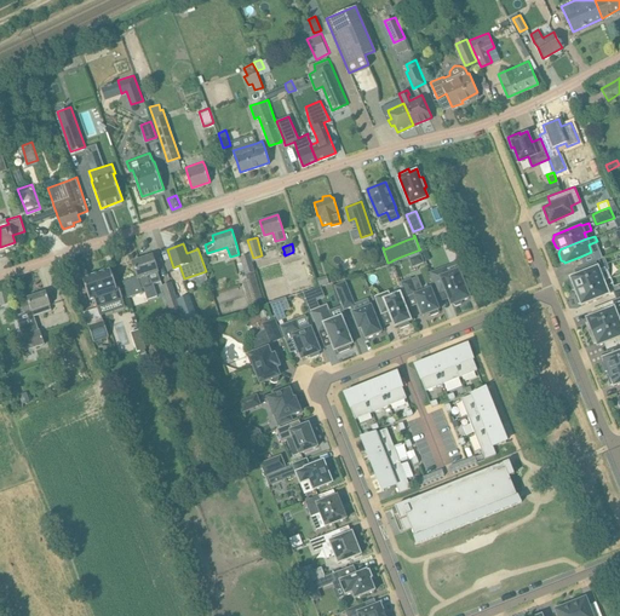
[(422,252),(409,257),(412,265),(424,260),(422,252)]
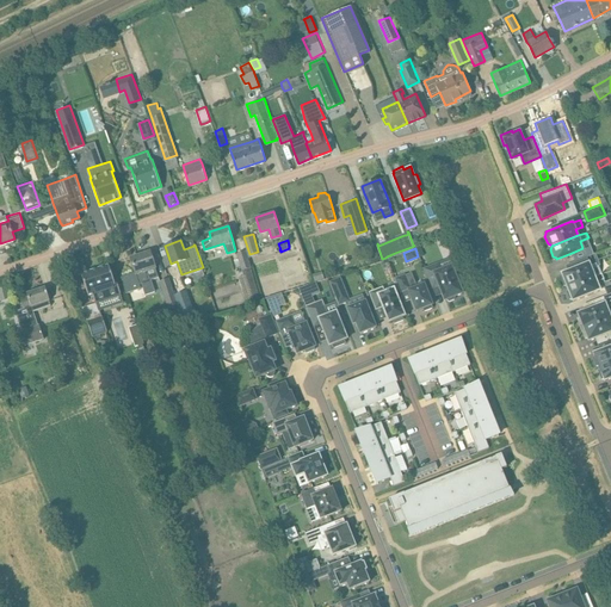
[(246,249),(238,252),(242,268),(244,267),(253,297),(259,295),(251,266),(246,249)]
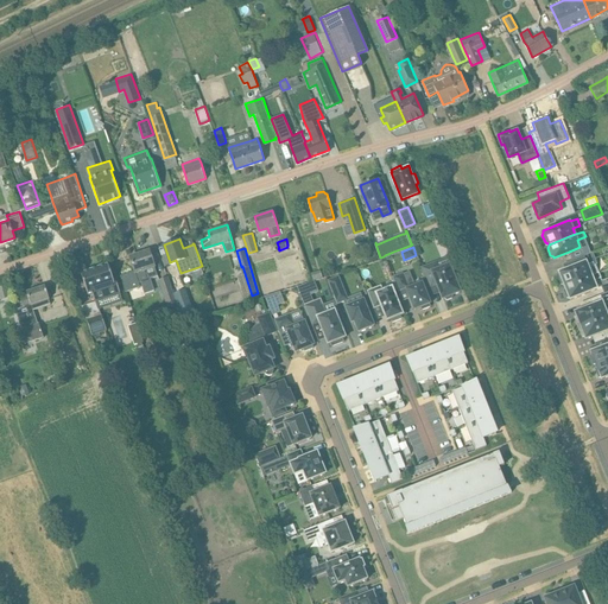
[(135,269),(120,274),(126,290),(140,285),(138,280),(139,280),(140,279),(145,291),(153,288),(150,277),(158,274),(154,265),(150,249),(130,255),(135,269)]
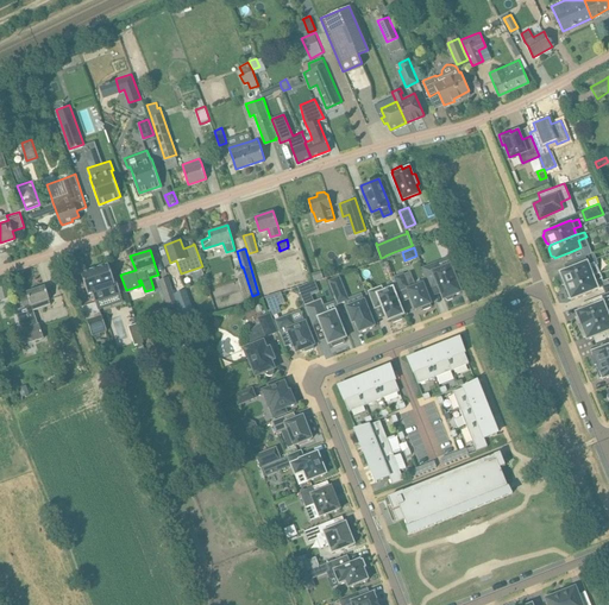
[(560,272),(559,275),(562,282),(565,283),(565,284),(591,273),(600,271),(596,263),(597,262),(592,251),(591,251),(572,258),(573,259),(576,265),(566,269),(560,271),(560,272)]
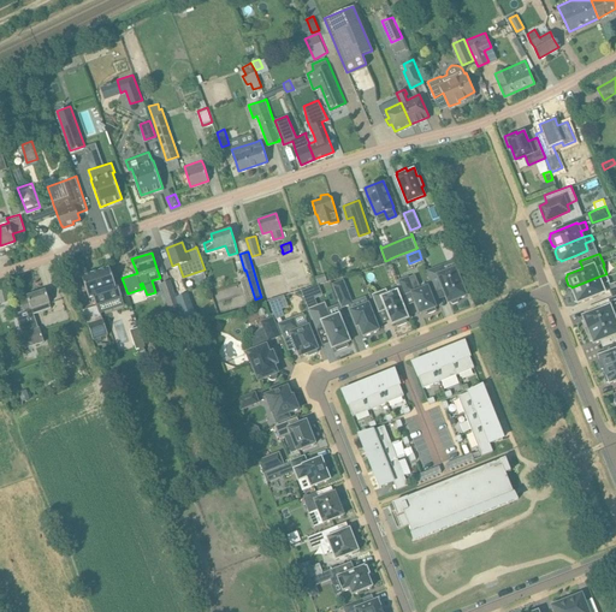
[(443,263),(427,269),(436,290),(444,287),(449,301),(451,299),(452,302),(457,299),(458,297),(466,293),(455,267),(445,271),(443,263)]
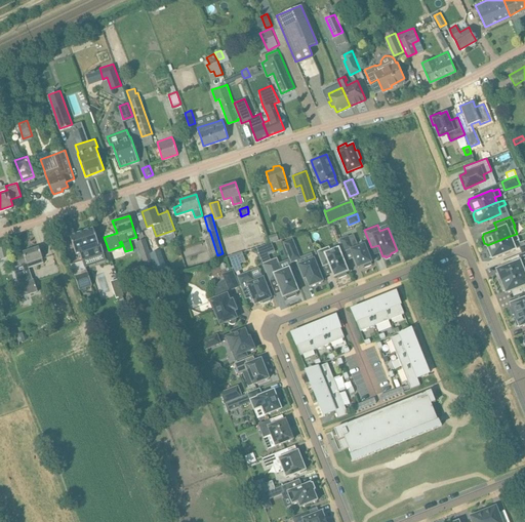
[(85,230),(70,235),(76,252),(79,251),(82,258),(104,251),(99,240),(97,240),(93,227),(92,228),(90,226),(85,228),(85,230)]
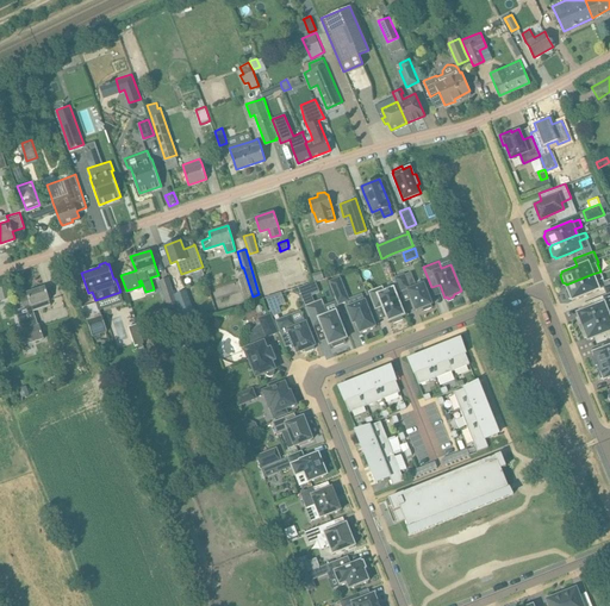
[(406,272),(394,276),(400,291),(408,287),(416,308),(423,306),(424,308),(431,305),(430,303),(431,303),(430,300),(433,300),(429,289),(427,291),(423,282),(417,286),(411,272),(406,273),(406,272)]
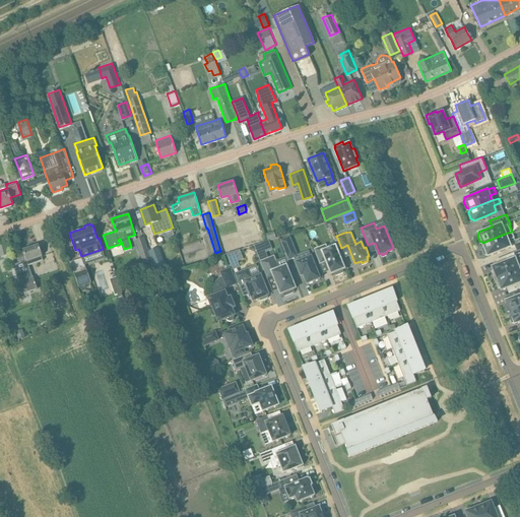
[(483,245),(482,247),(484,252),(486,253),(488,254),(510,245),(507,239),(514,236),(513,235),(512,232),(505,234),(482,243),(482,244),(483,245)]
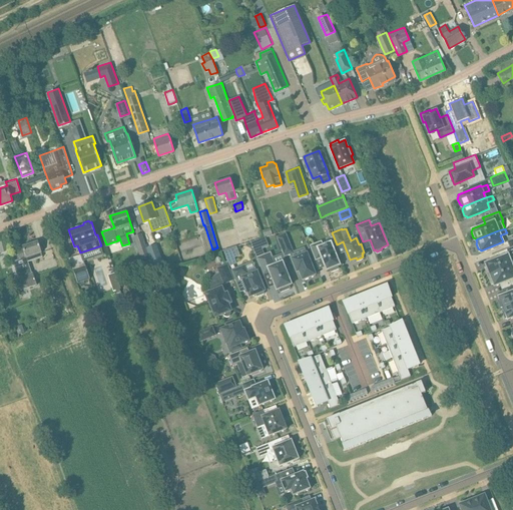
[(141,232),(134,235),(138,249),(142,260),(150,258),(146,246),(141,232)]
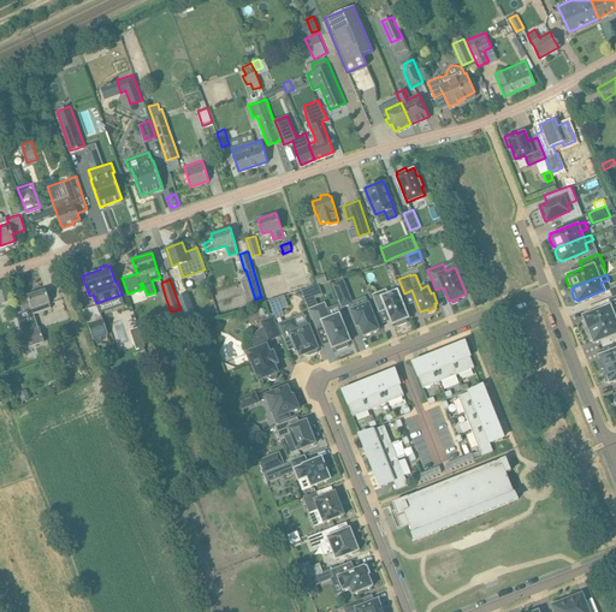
[(343,279),(332,283),(341,306),(351,301),(343,279)]
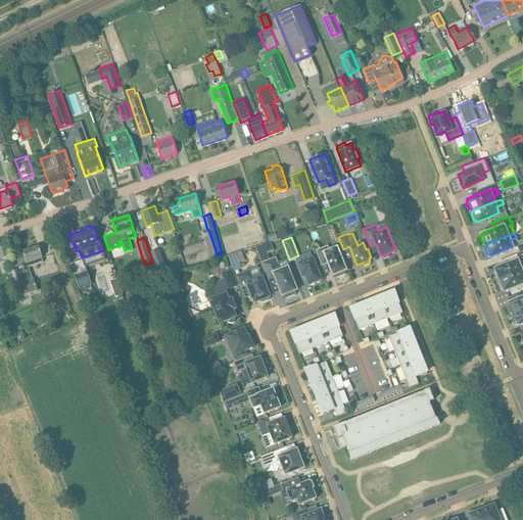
[(6,243),(0,245),(0,256),(9,254),(6,243)]
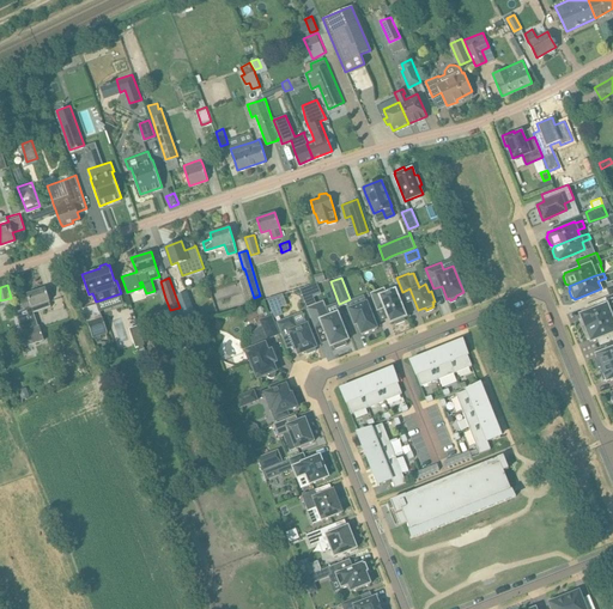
[(309,285),(299,288),(308,306),(316,303),(314,296),(309,285)]
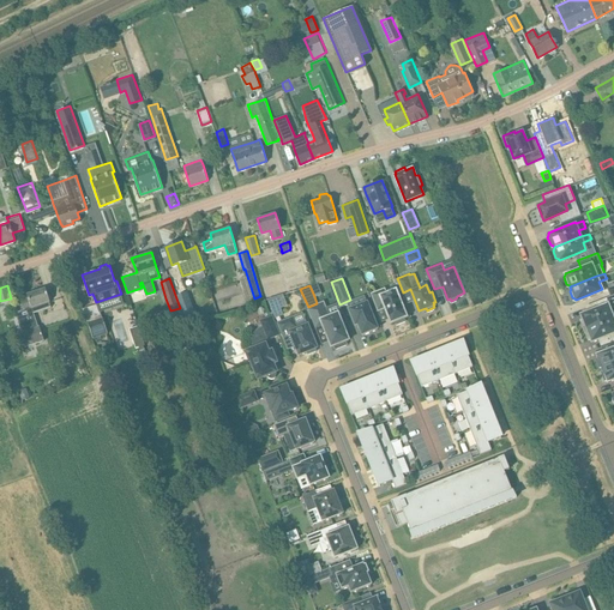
[(19,309),(16,310),(22,330),(38,324),(34,310),(50,305),(49,300),(50,300),(49,299),(46,288),(26,294),(28,296),(19,299),(23,308),(19,309)]
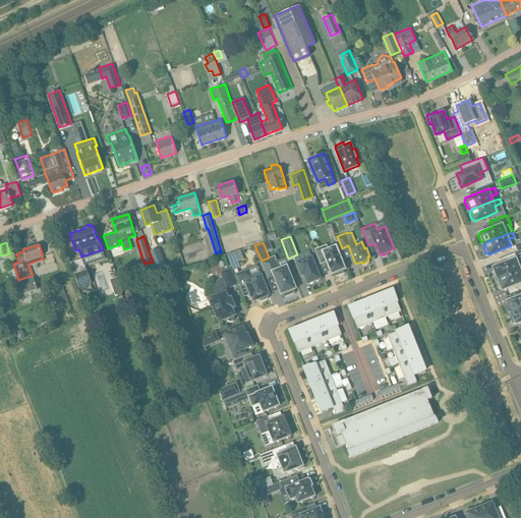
[(322,246),(315,248),(321,263),(327,261),(332,274),(336,272),(336,274),(344,271),(343,269),(345,268),(336,245),(324,250),(322,246)]
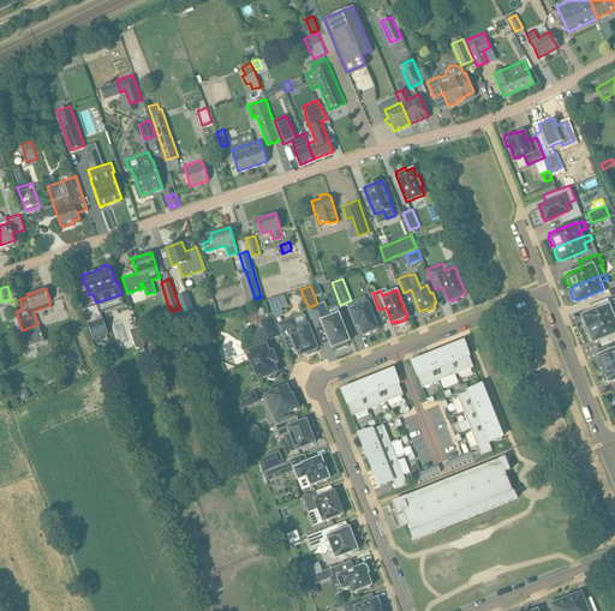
[(187,292),(175,295),(180,309),(184,319),(197,316),(187,292)]
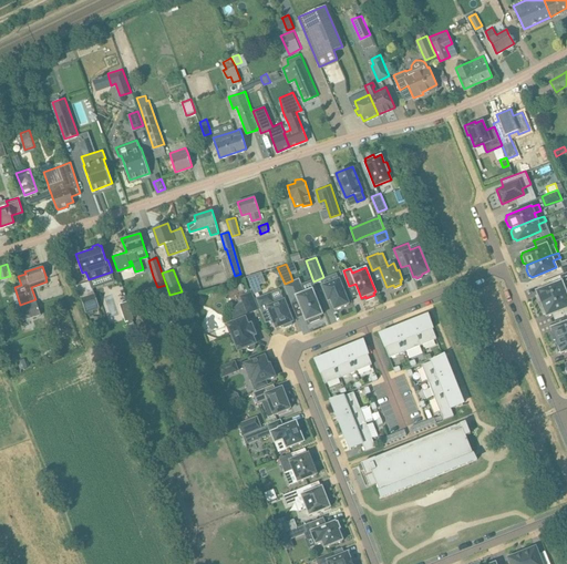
[(537,293),(535,294),(538,301),(537,301),(538,304),(566,291),(566,288),(566,285),(566,284),(566,270),(564,272),(550,277),(553,284),(536,290),(537,293)]
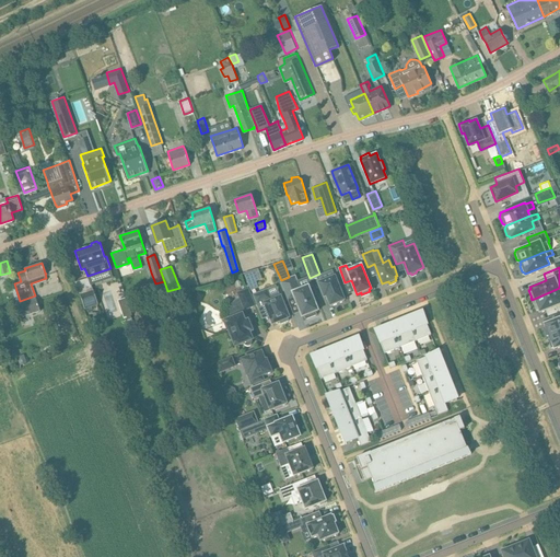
[(252,269),(244,273),(248,283),(256,281),(252,269)]
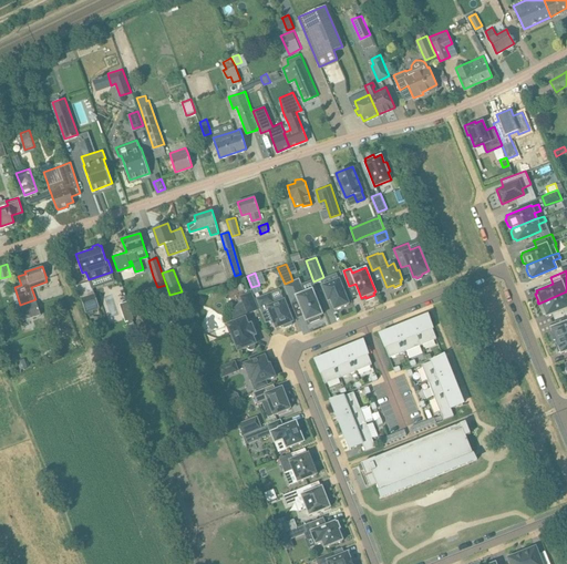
[(292,280),(285,284),(291,303),(298,300),(306,319),(309,318),(310,321),(320,317),(319,315),(322,314),(312,289),(303,293),(298,278),(292,280)]
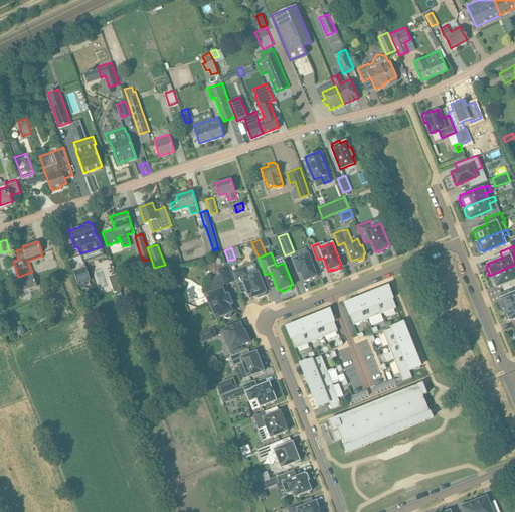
[(308,253),(294,260),(298,272),(301,271),(304,280),(317,275),(308,253)]
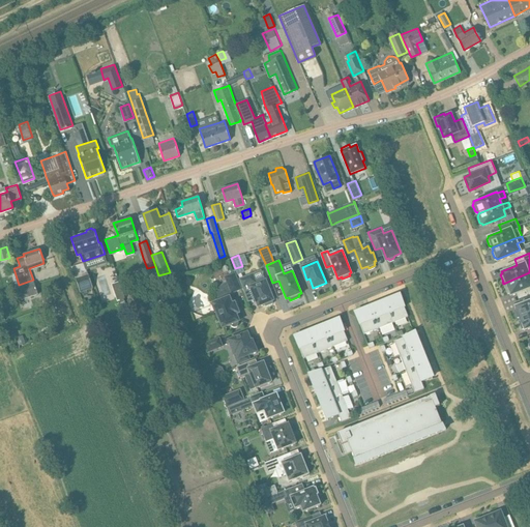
[(222,308),(216,310),(223,325),(230,323),(232,325),(234,325),(235,325),(237,324),(238,322),(238,319),(235,313),(238,312),(235,302),(232,303),(229,296),(228,296),(227,294),(229,291),(231,290),(231,291),(241,287),(235,271),(225,275),(227,281),(223,283),(219,287),(218,291),(217,295),(218,300),(222,308)]
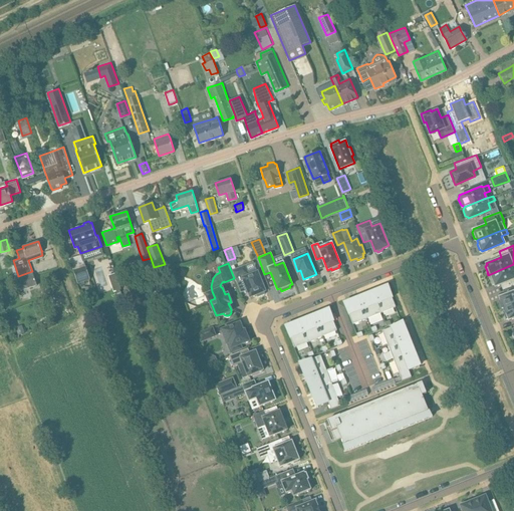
[(513,264),(488,275),(489,277),(489,276),(492,283),(494,282),(495,285),(510,279),(512,285),(513,283),(513,264)]
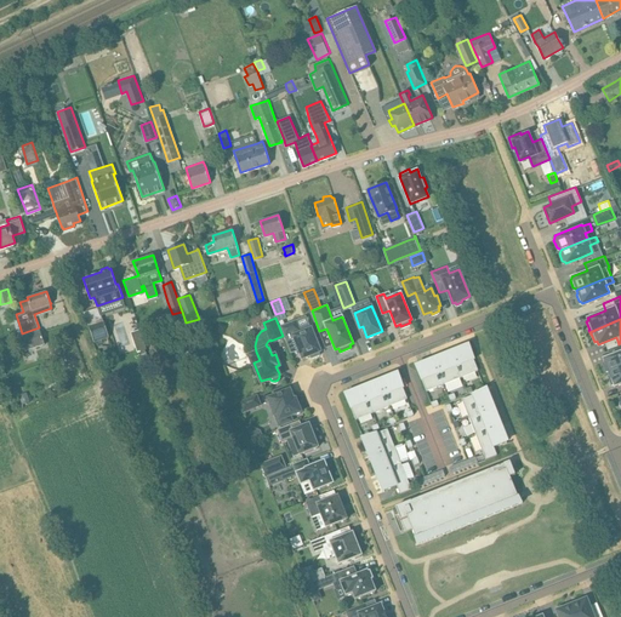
[(103,320),(89,325),(93,341),(108,336),(103,320)]
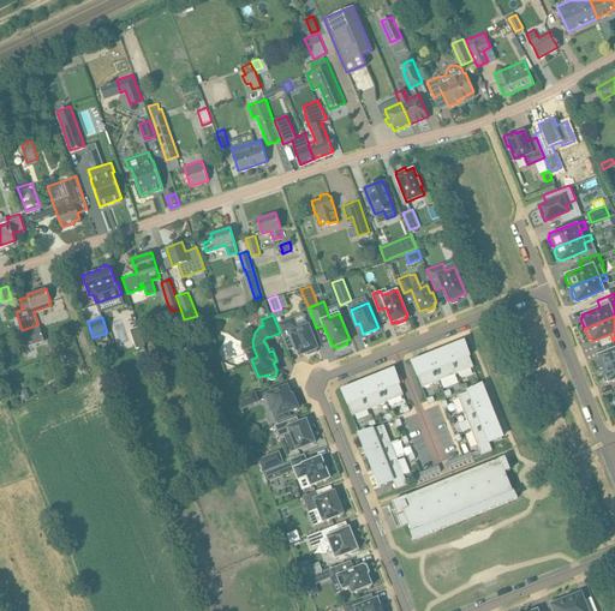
[(218,317),(212,328),(219,331),(225,322),(218,317)]
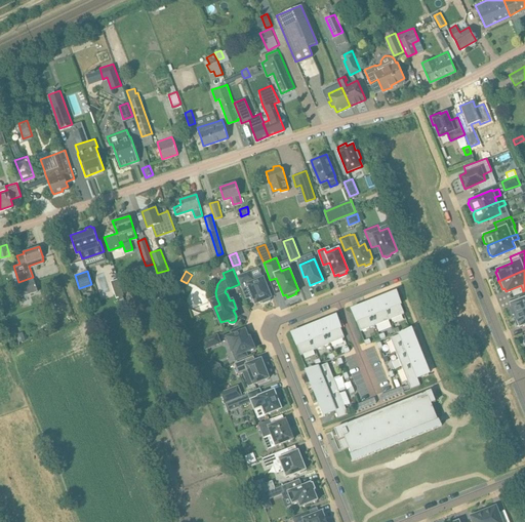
[(244,273),(238,275),(242,287),(248,285),(255,303),(263,299),(264,302),(271,298),(270,296),(271,296),(268,287),(269,287),(266,280),(264,281),(261,274),(253,277),(251,273),(245,275),(244,273)]
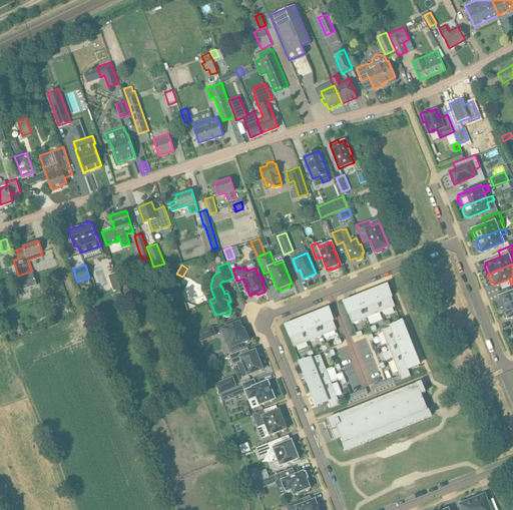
[(121,287),(116,271),(108,274),(113,287),(112,288),(113,290),(116,289),(117,292),(121,290),(120,288),(121,287)]
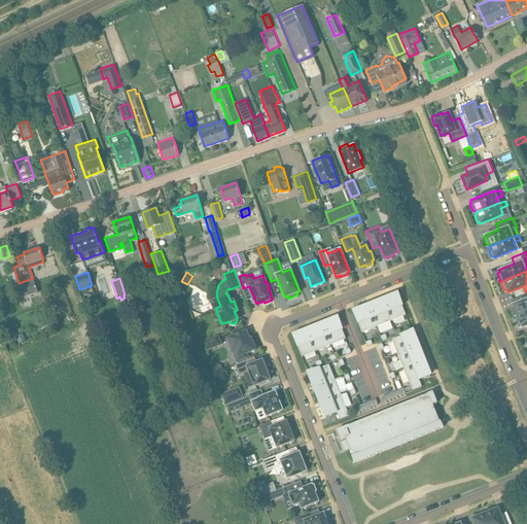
[(33,279),(13,285),(18,299),(38,292),(33,279)]
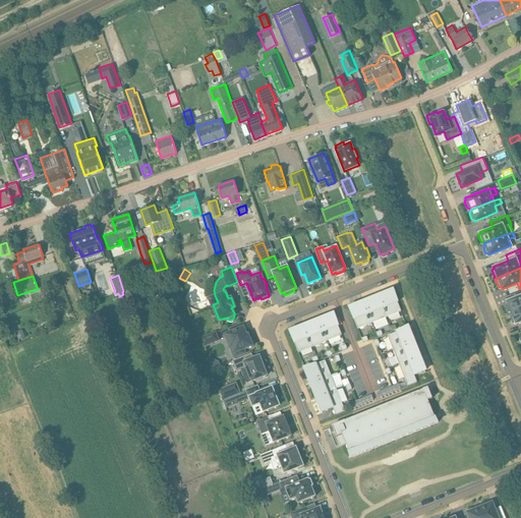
[(507,302),(505,303),(508,310),(510,309),(511,311),(520,307),(520,287),(519,289),(514,290),(515,291),(517,296),(506,300),(507,302)]
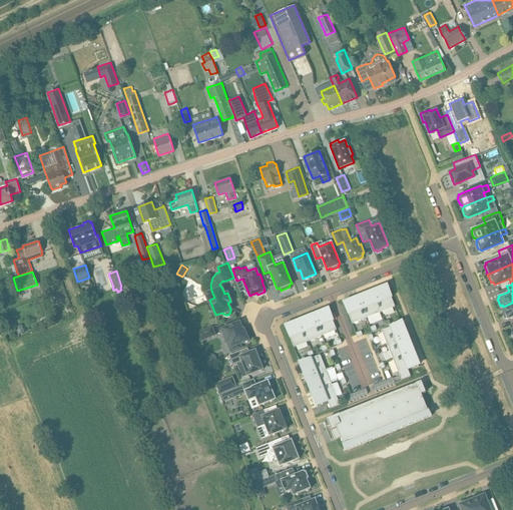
[(387,285),(373,291),(381,311),(395,305),(387,285)]
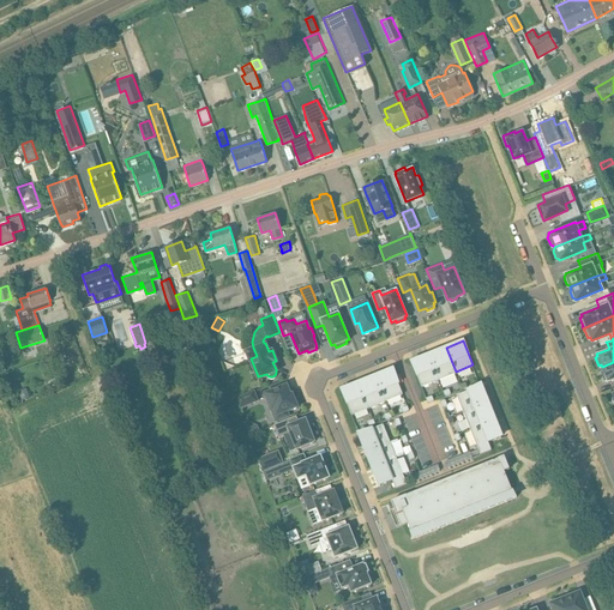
[(446,348),(429,354),(439,379),(456,372),(446,348)]
